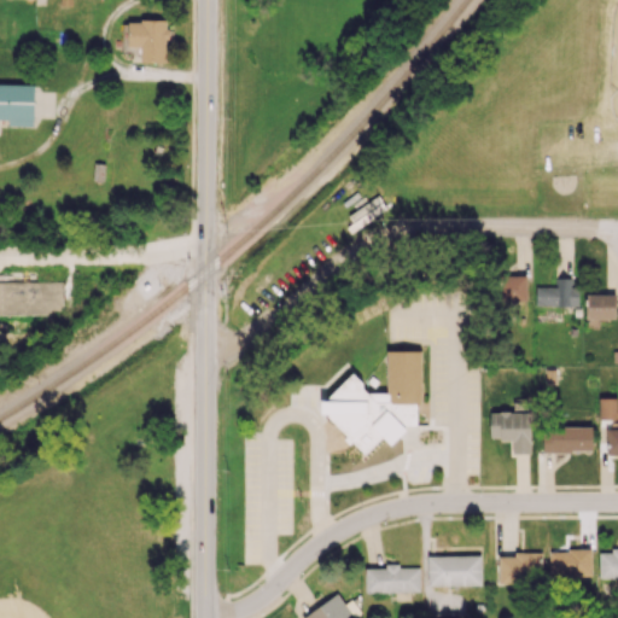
[(167,62),(168,21),(128,19),(128,31),(123,31),(122,46),(141,46),(140,62),(167,62)]
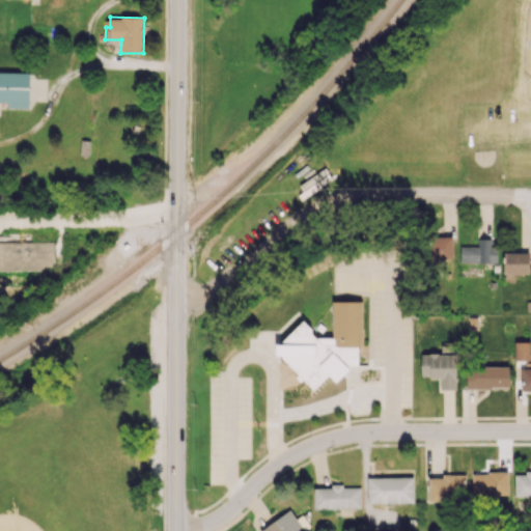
[(30,73),(0,72),(0,102),(7,103),(7,108),(29,109),(30,73)]
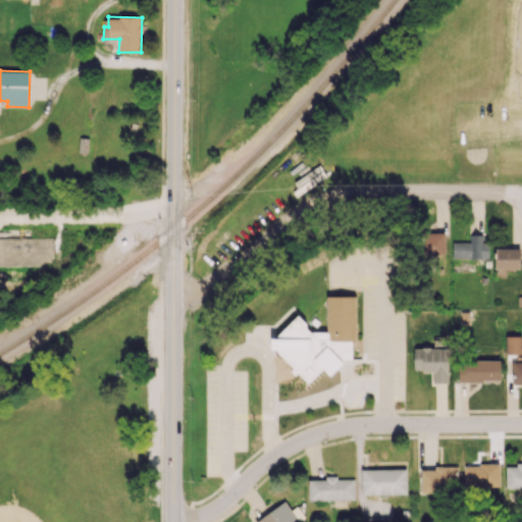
[(446,232),(423,232),(422,253),(445,254),(446,232)]
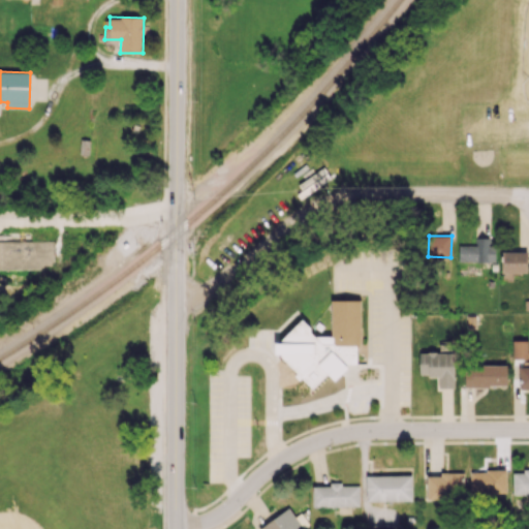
[(489,238),(474,238),(474,245),(459,245),(458,261),(494,261),(495,245),(489,245),(489,238)]
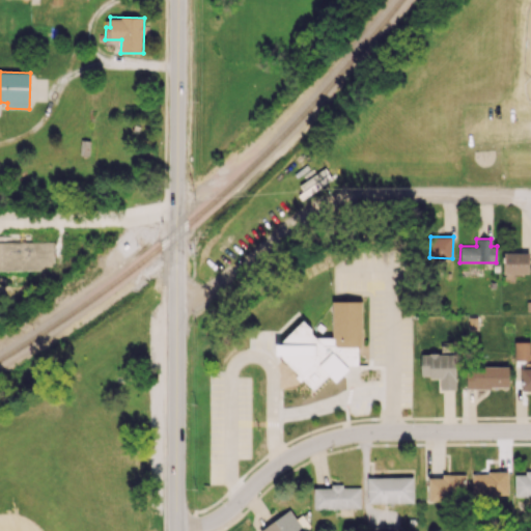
[(54,241),(0,242),(0,270),(54,269),(54,241)]
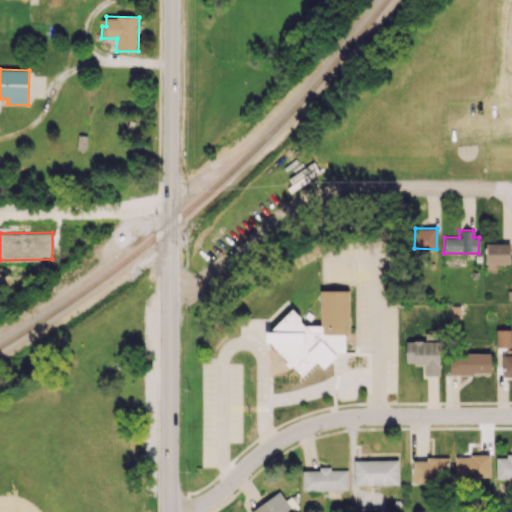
[(510,264),(510,243),(486,243),(486,264),(510,264)]
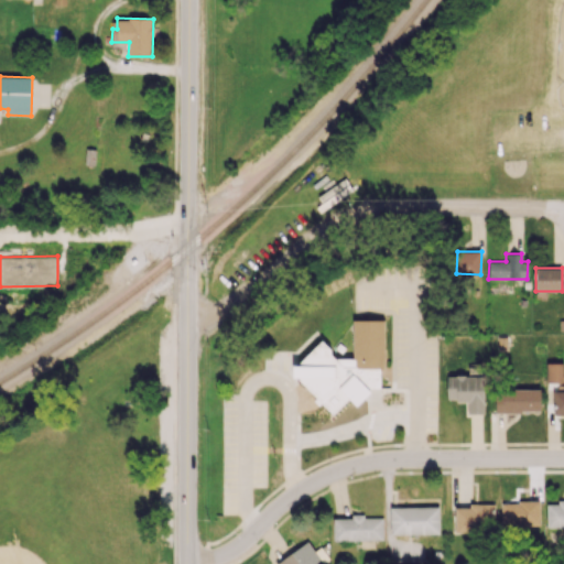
[(384,320),(354,320),(353,358),(333,358),(333,350),(323,340),(296,365),(294,365),(293,378),(297,378),(332,414),(349,398),(356,405),(369,393),(369,388),(380,388),(380,370),(384,366),(384,320)]
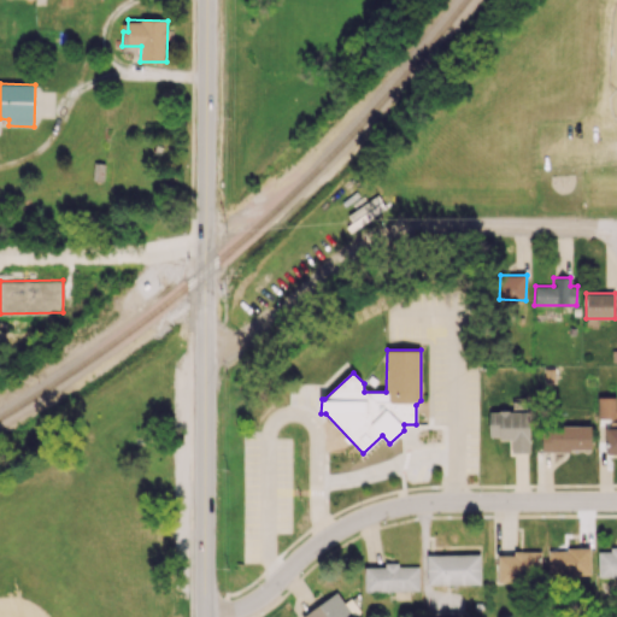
[(616,397),(598,397),(598,418),(616,418),(616,397)]
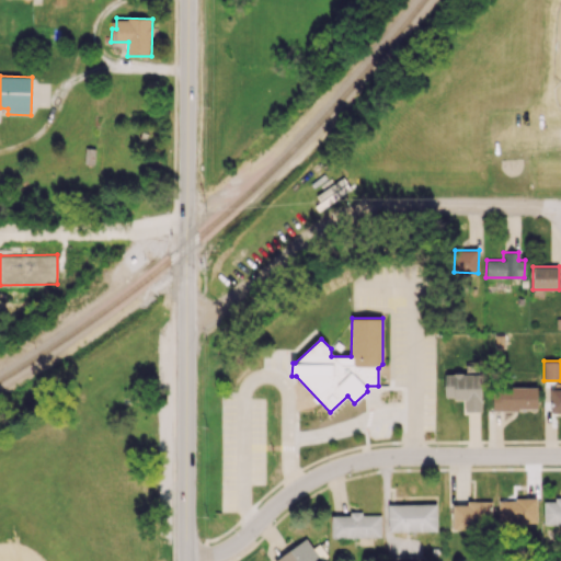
[(481,411),(482,374),(445,374),(445,399),(466,399),(465,411),(481,411)]
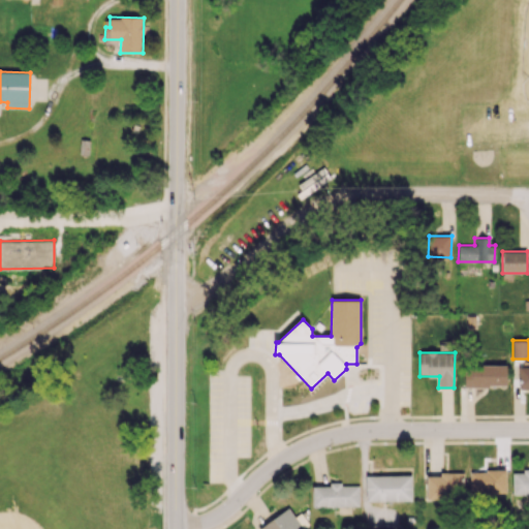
[(507,385),(506,365),(464,366),(465,386),(507,385)]
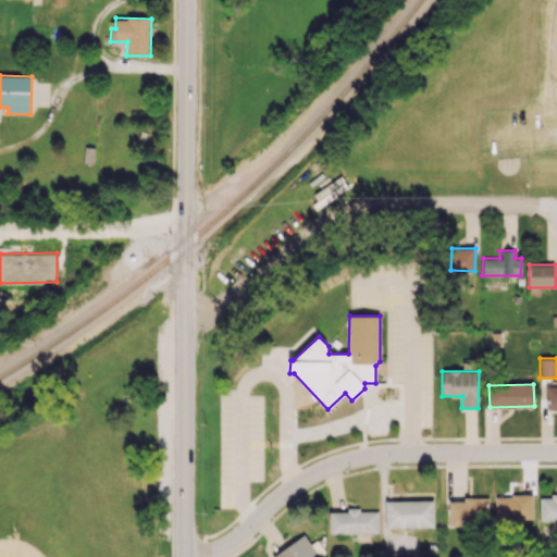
[(556,385),(546,386),(546,409),(556,408),(556,385)]
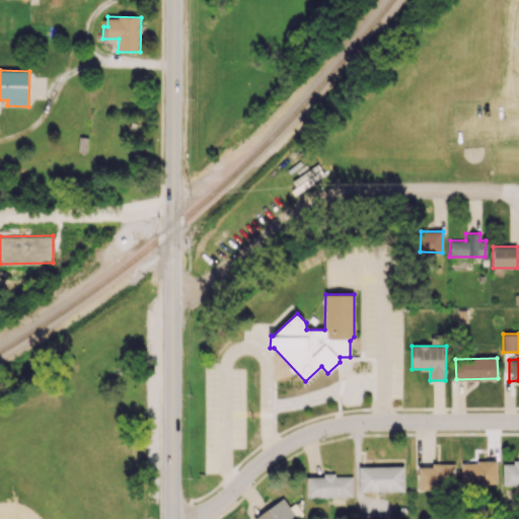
[(461,462),(461,485),(497,484),(497,461),(461,462)]
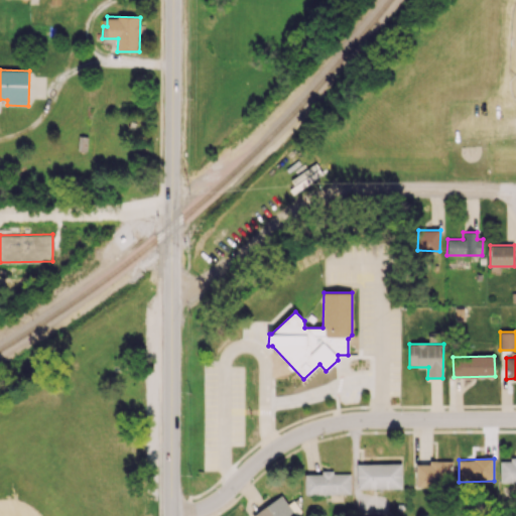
[(501,483),(515,482),(515,459),(510,459),(510,462),(501,462),(501,483)]
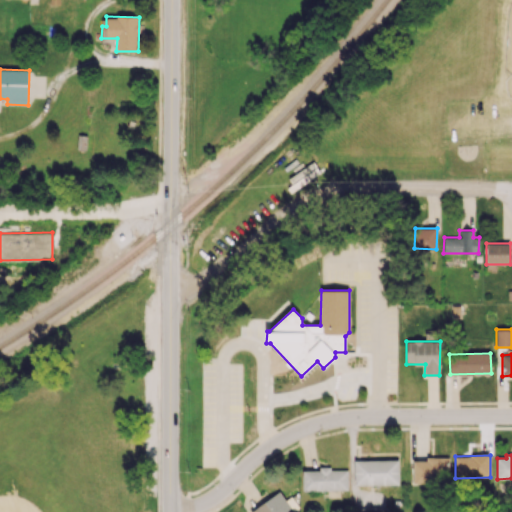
[(449,458),(413,459),(413,483),(450,482),(449,458)]
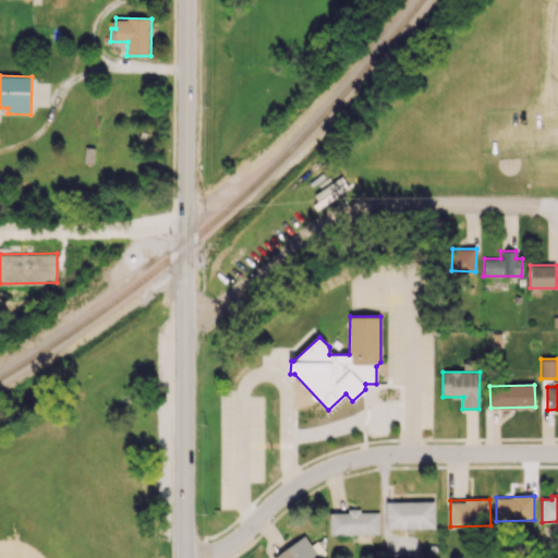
[(386,501),(387,529),(435,528),(435,501),(386,501)]
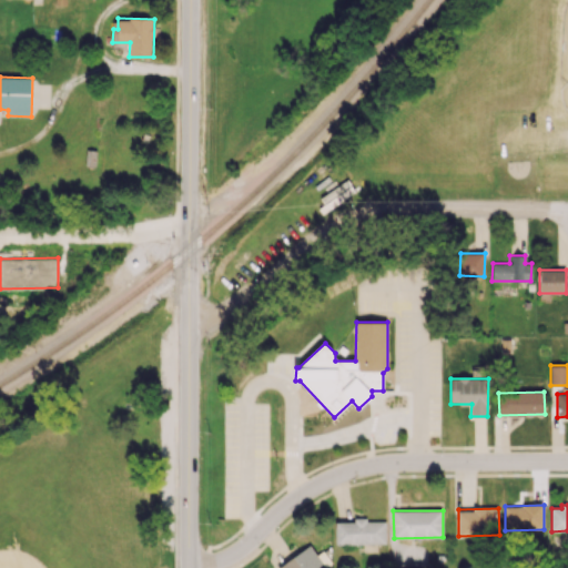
[(335,521),(336,544),(386,544),(386,519),(354,520),(354,521),(335,521)]
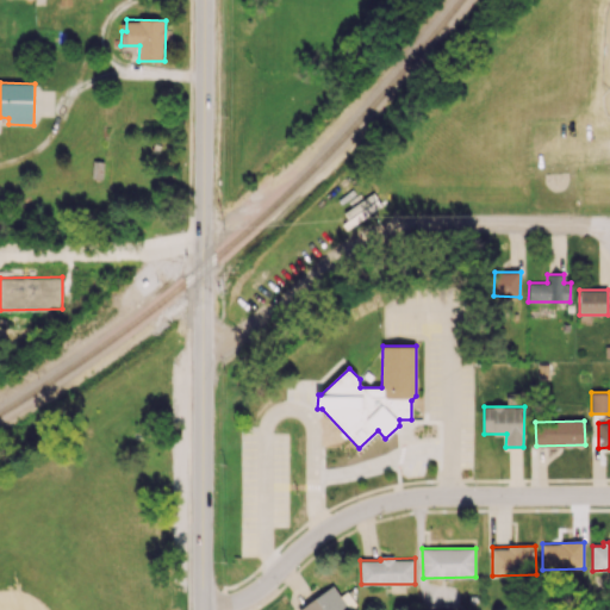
[(299,608),(299,609),(349,609),(335,585),(299,608)]
